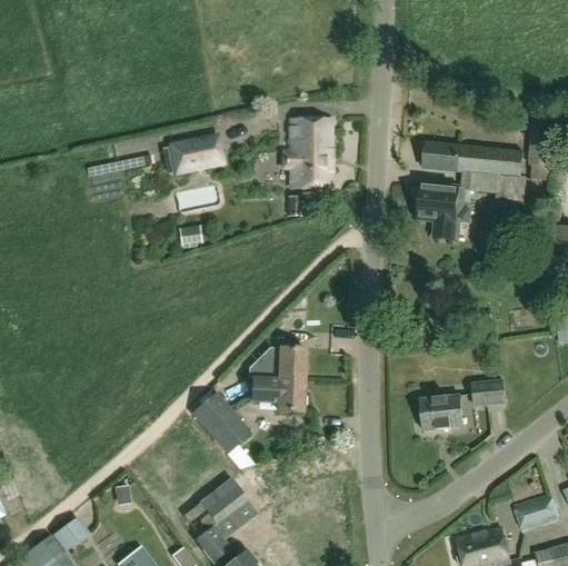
[(330,188),(329,118),(290,118),(290,149),(281,150),(282,167),(290,167),(290,188),(330,188)]
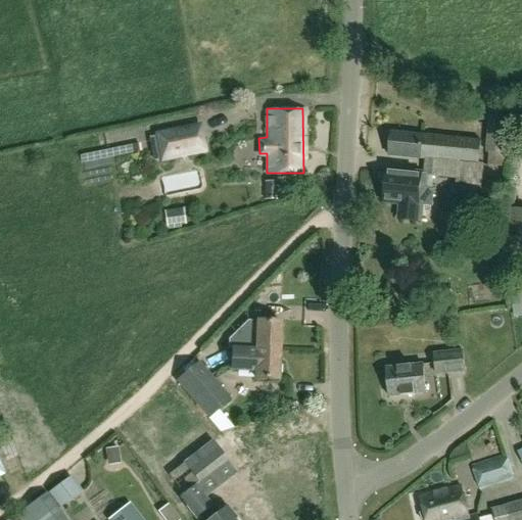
[(199,122),(152,131),(153,134),(147,135),(152,157),(158,156),(159,159),(205,150),(199,122)]
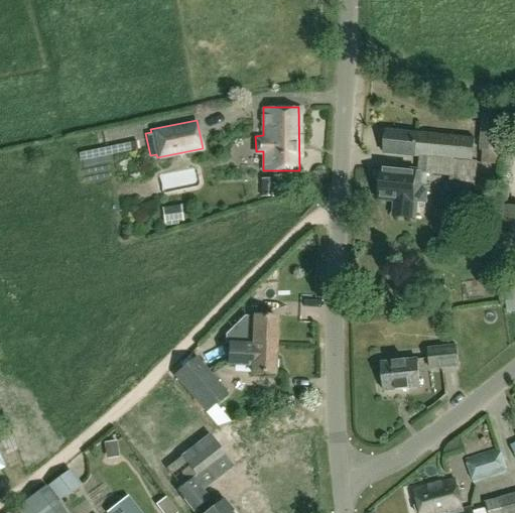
[(473,136),(385,128),(383,151),(428,156),(426,170),(451,173),(449,178),(474,180),(477,160),(471,159),(473,136)]
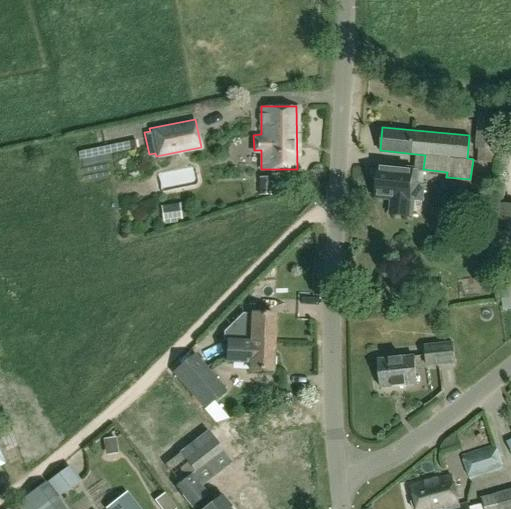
[(378,164),(375,195),(391,197),(390,212),(407,214),(409,198),(422,199),(424,184),(415,183),(416,168),(378,164)]
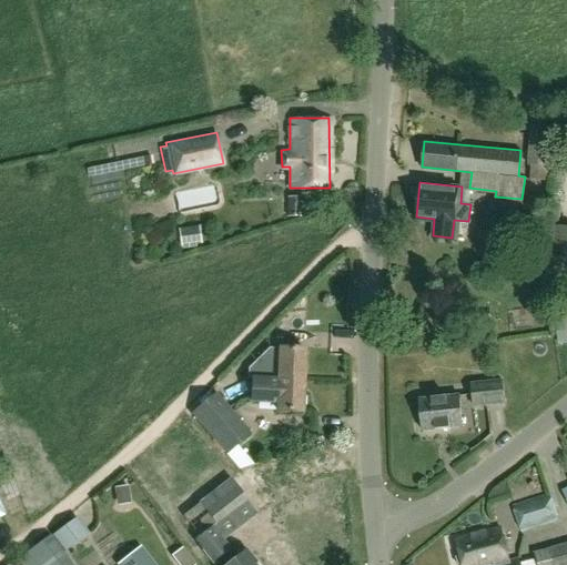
[(285,195),(285,214),(300,215),(300,195),(285,195)]
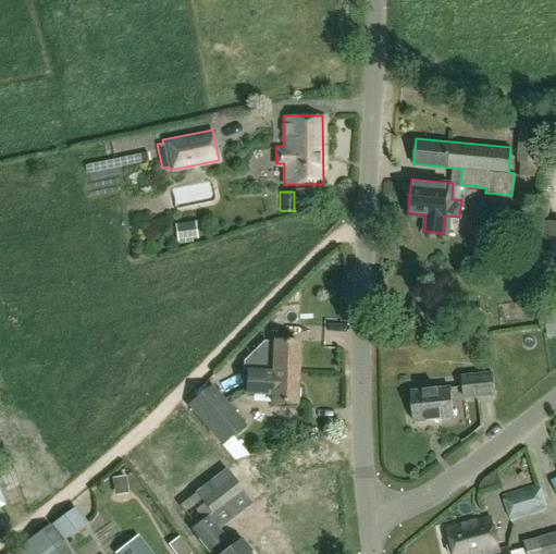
[(555,233),(555,209),(546,208),(544,232),(555,233)]
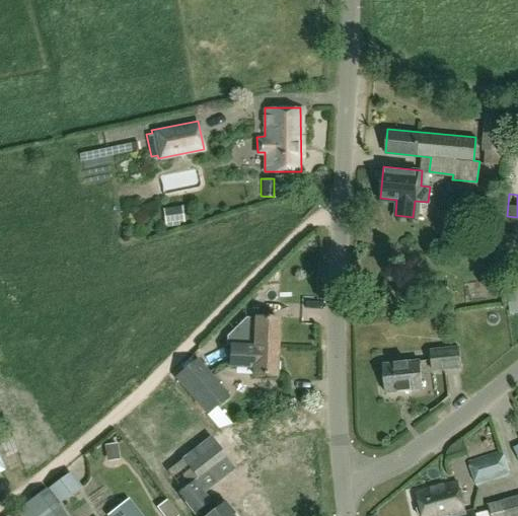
[(176,221),(174,206),(162,208),(164,223),(176,221)]
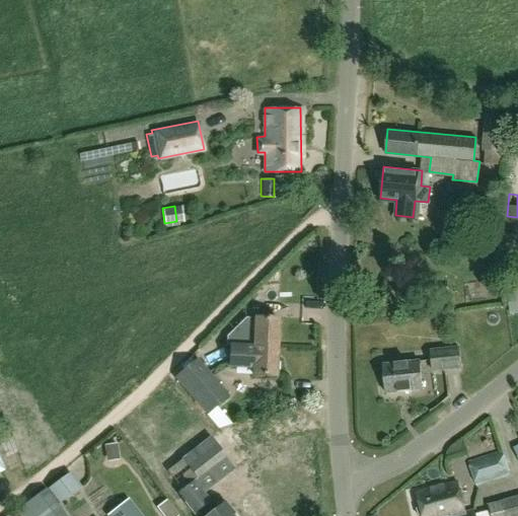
[(460,264),(462,288),(478,287),(477,263),(460,264)]
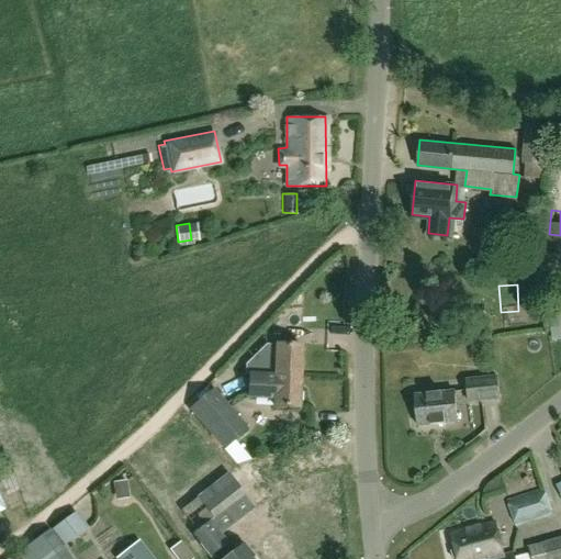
[(560,337),(557,309),(546,311),(548,325),(549,325),(551,338),(560,337)]
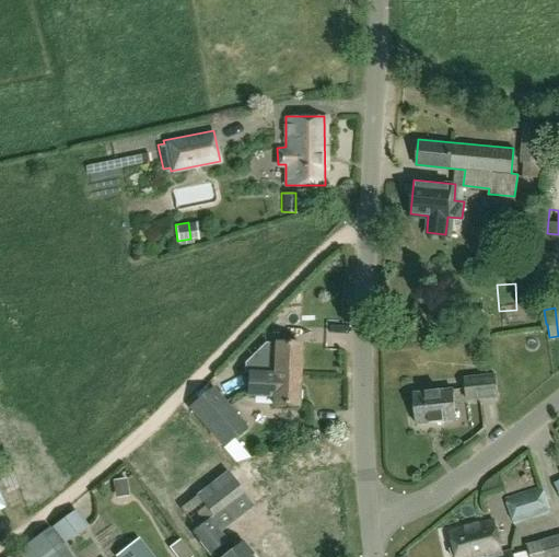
[(295,404),(299,341),(275,340),(274,357),(256,356),(256,357),(247,357),(246,393),(272,394),(271,403),(295,404)]
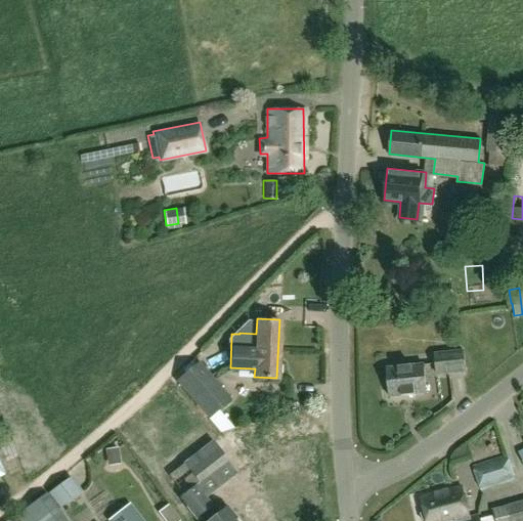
[(465,370),(463,347),(433,350),(435,373),(465,370)]
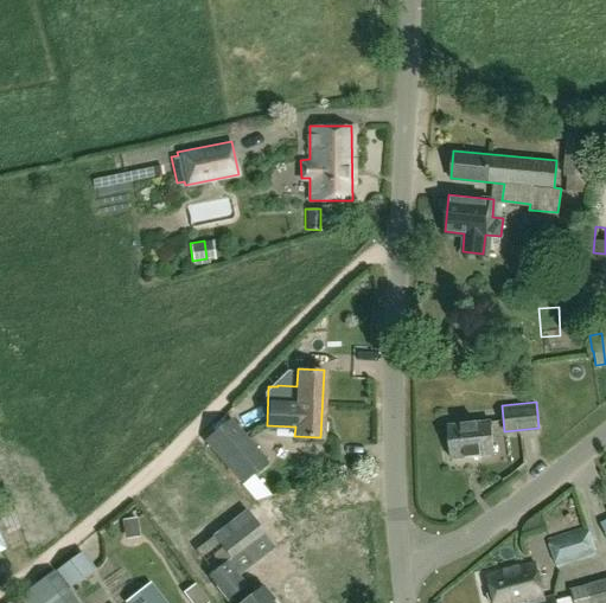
[(203,437),(253,498),(265,488),(252,473),(266,460),(229,416),(203,437)]
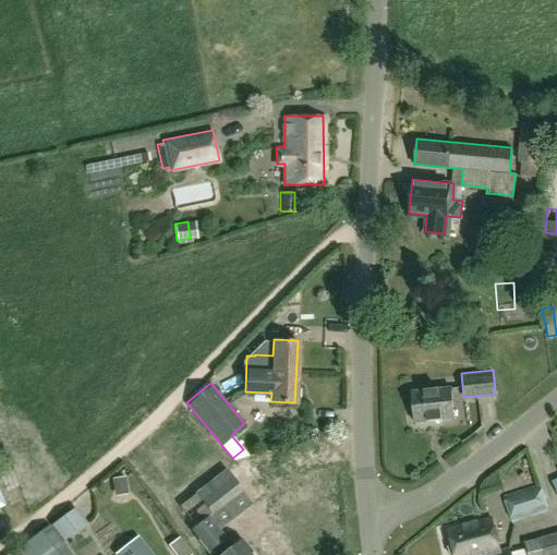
[(414,420),(452,417),(450,386),(411,390),(414,420)]
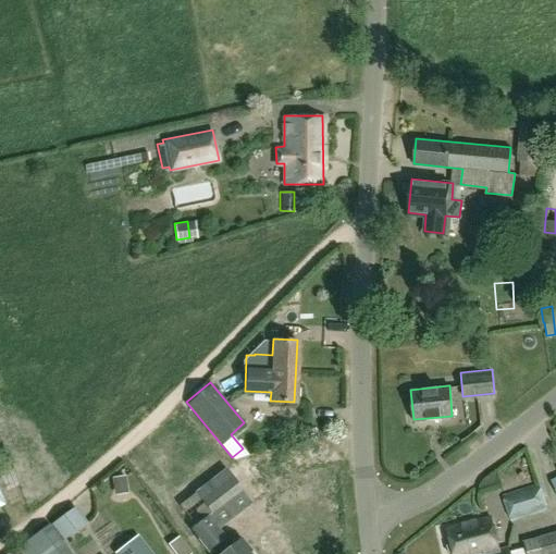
[(246,452),(174,507),(209,553),(251,553),(241,539),(231,545),(217,527),(250,501),(241,488),(262,471),(246,452)]
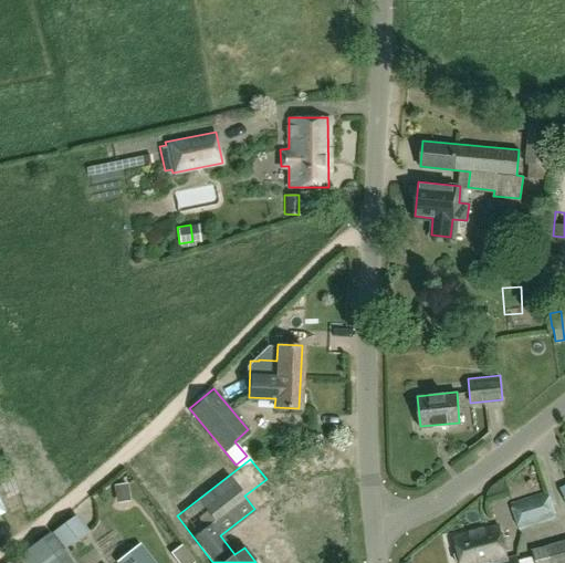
[(126,481),(113,483),(114,494),(127,492),(126,481)]
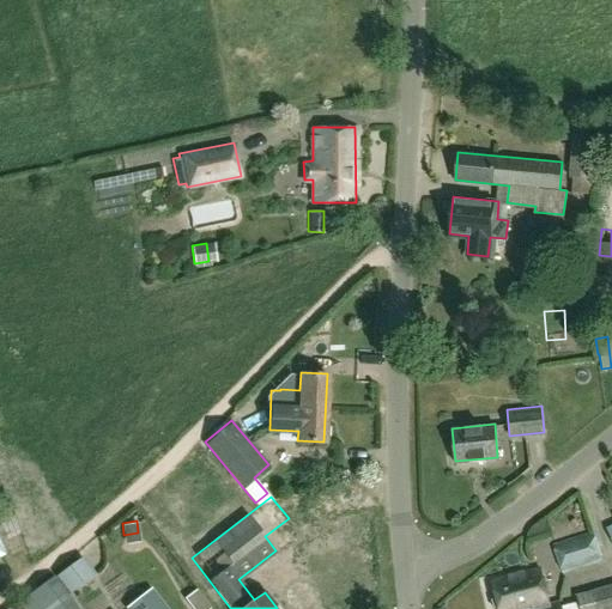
[(561,571),(600,558),(591,529),(551,542),(561,571)]
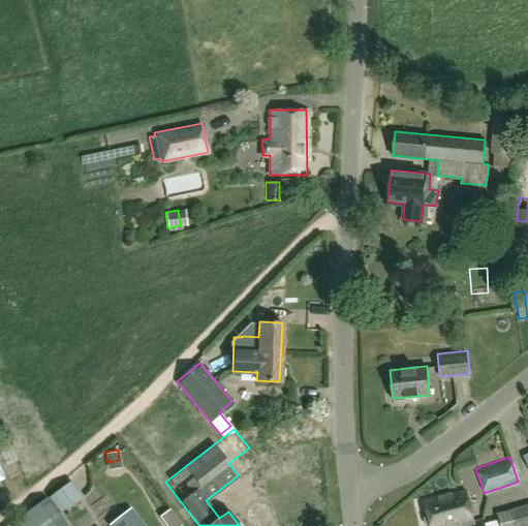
[(483,525),(482,519),(473,522),(465,490),(424,501),(427,516),(424,517),(426,524),(429,523),(429,525),(483,525)]
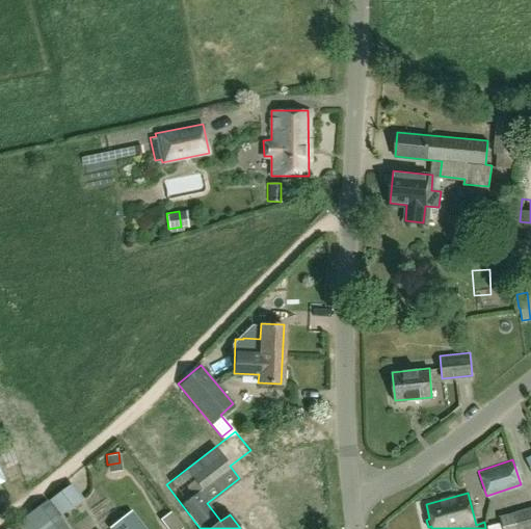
[(68,528),(46,498),(14,521),(19,528),(68,528)]
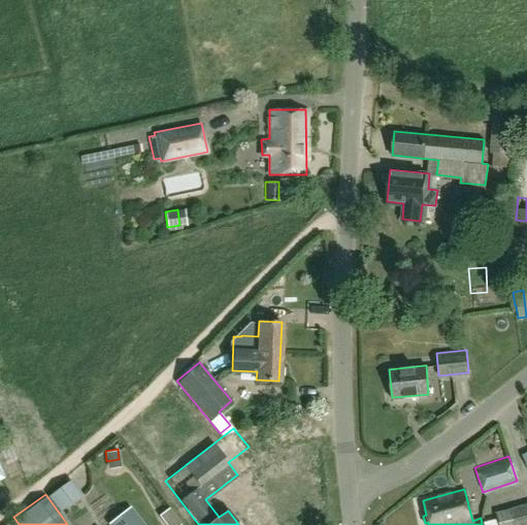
[(526,524),(526,501),(494,511),(497,524),(526,524)]
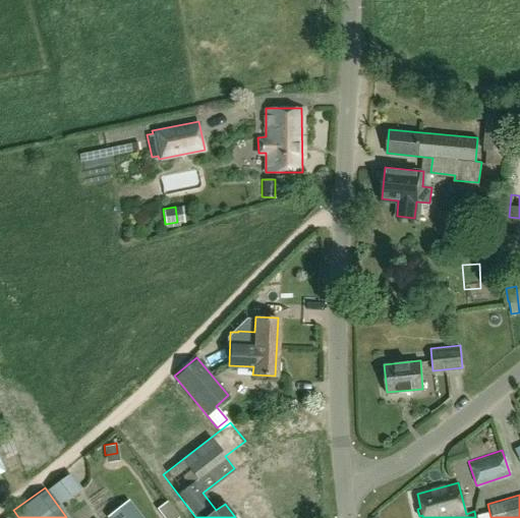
[(103,517),(107,515),(109,517),(142,517),(128,499),(117,507),(113,502),(103,510),(104,511),(99,515),(101,517),(103,517)]
